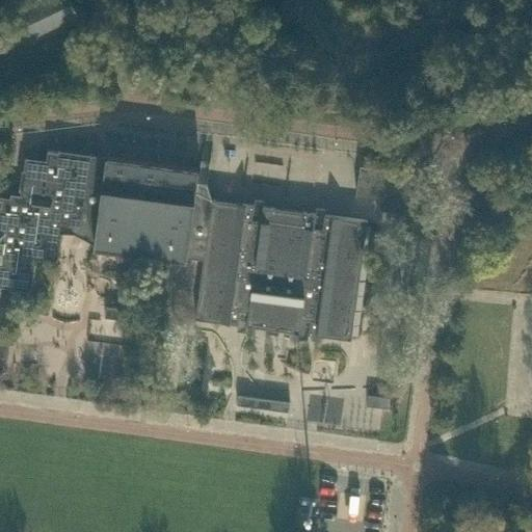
[(0,50),(77,15),(70,0),(48,0),(0,22),(0,50)]
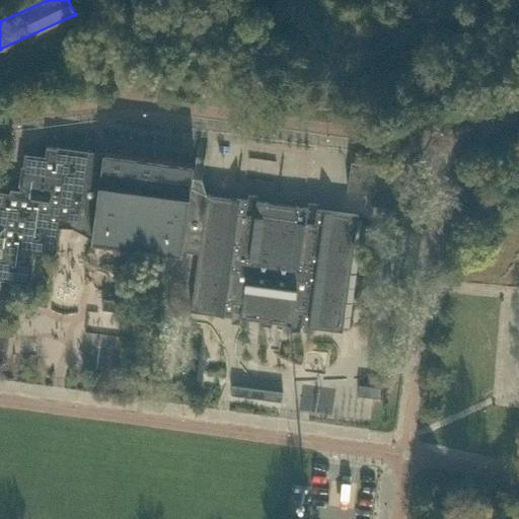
[(58,147),(58,146),(57,145),(57,147),(47,146),(45,157),(25,154),(26,153),(25,152),(19,195),(11,194),(11,192),(10,192),(10,194),(0,192),(0,277),(29,281),(29,283),(30,283),(34,250),(57,253),(57,252),(55,252),(59,226),(61,210),(79,213),(88,151),(58,147)]
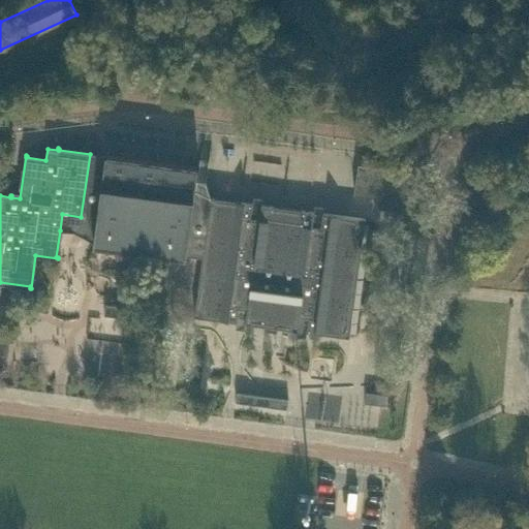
[(91,153),(90,153),(90,154),(81,217),(62,214),(60,230),(81,232),(94,242),(94,243),(203,257),(210,197),(195,189),(198,167),(91,153)]
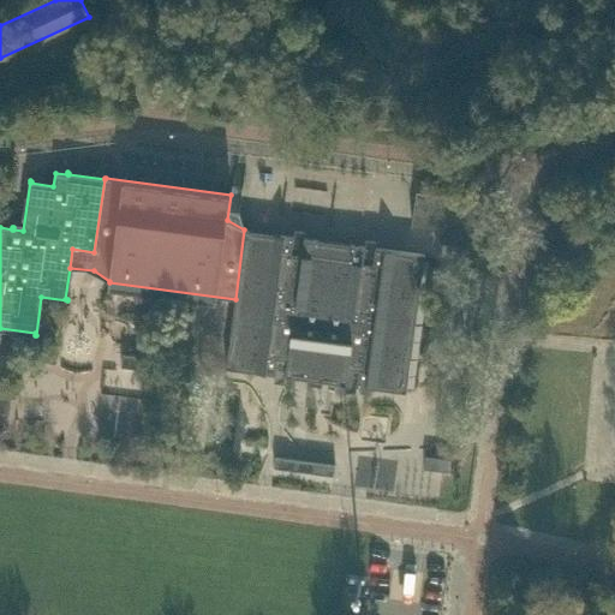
[(487,199),(473,198),(417,190),(412,225),(435,228),(434,239),(457,243),(454,255),(478,257),(487,199)]
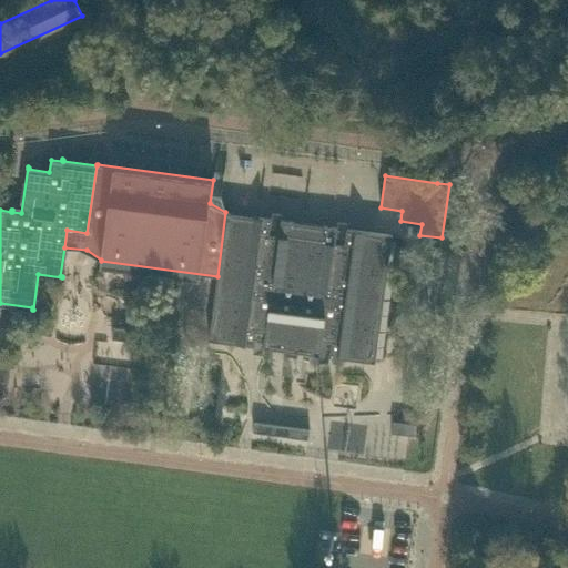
[(271,223),(272,217),(225,212),(217,276),(209,340),(254,345),(255,341),(264,342),(264,346),(320,354),(321,350),(331,351),(330,356),(375,362),(393,234),(347,227),(346,233),(337,232),(337,226),(281,219),(280,224),(271,223)]
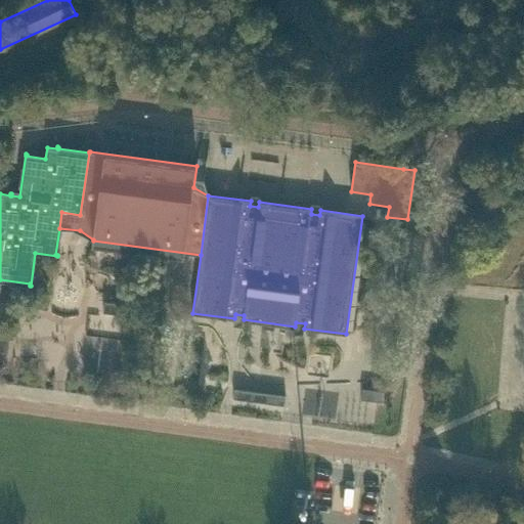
[(105,301),(103,312),(125,315),(126,304),(105,301)]
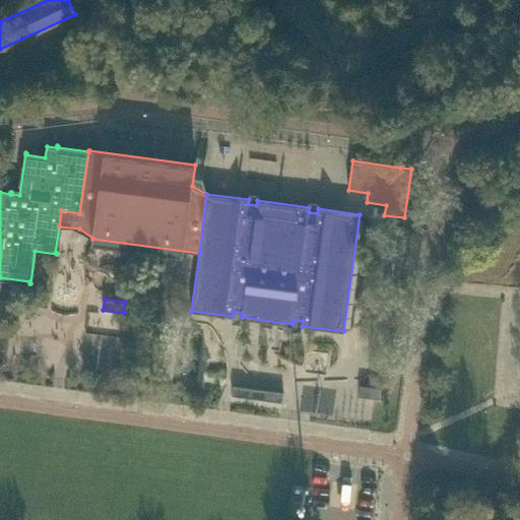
[(233,385),(232,395),(248,397),(250,388),(233,385)]
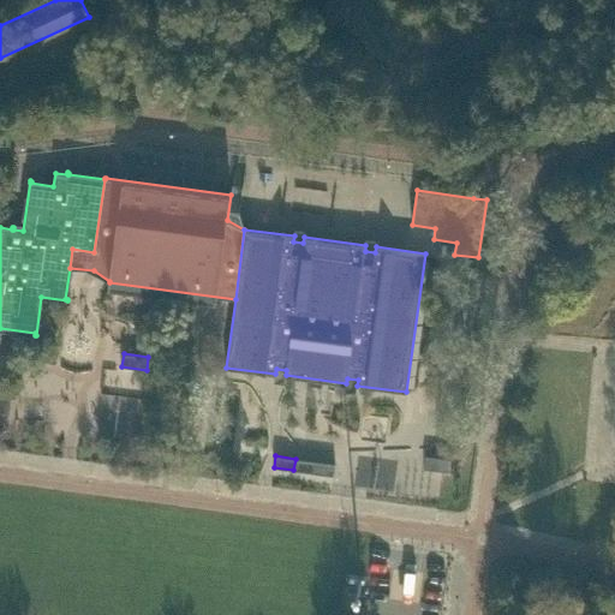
[(449,471),(451,459),(425,455),(424,469),(449,471)]
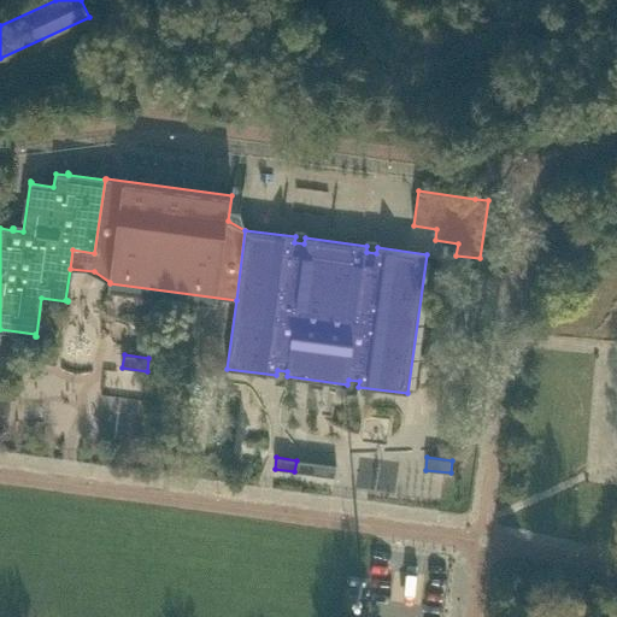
[(315,474),(317,463),(297,460),(294,471),(315,474)]
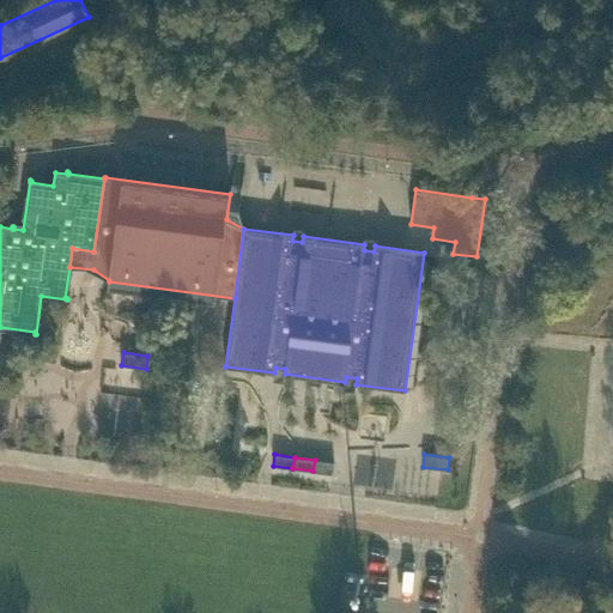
[(315,460),(313,471),(333,474),(334,462),(315,460)]
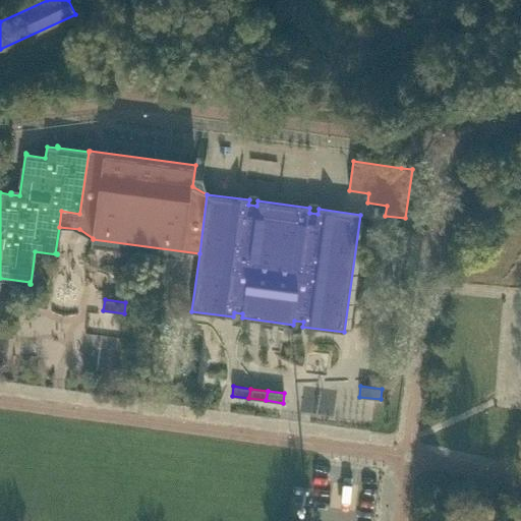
[(308,517),(310,503),(295,501),(293,514),(308,517)]
